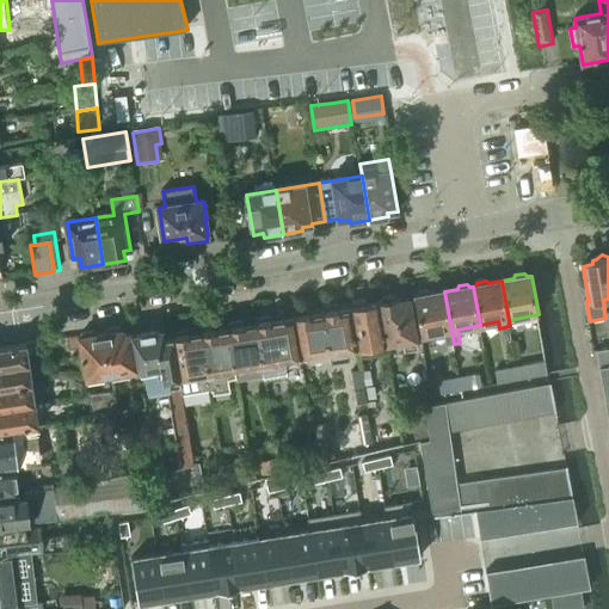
[(419,296),(416,297),(422,337),(446,332),(448,345),(454,344),(451,331),(444,291),(431,294),(429,291),(420,293),(419,296)]
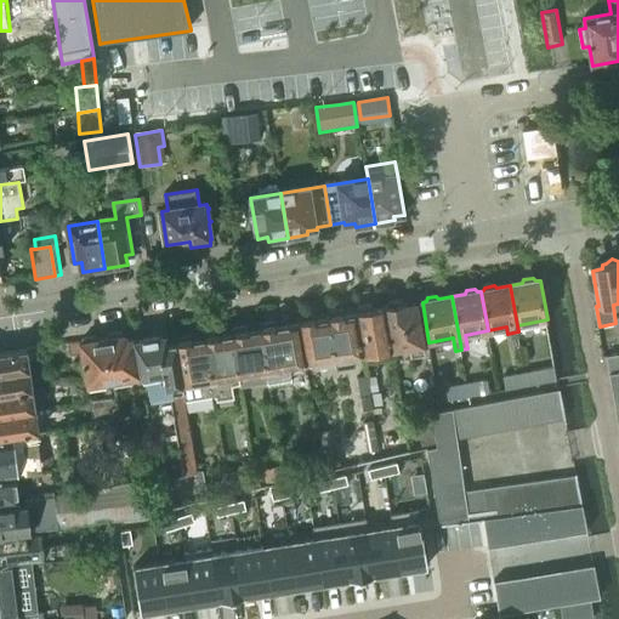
[(387,307),(386,307),(393,351),(410,348),(412,359),(426,357),(418,305),(407,306),(405,305),(404,305),(399,301),(391,302),(387,307)]
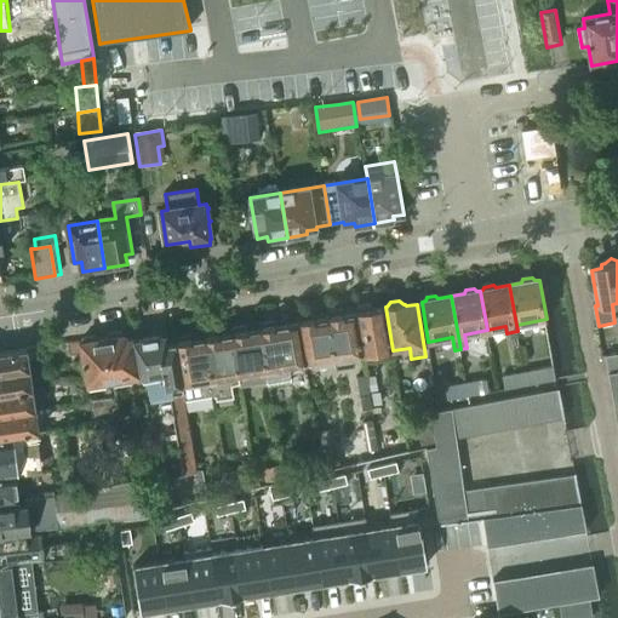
[(359,312),(356,313),(364,355),(393,350),(385,307),(372,309),(372,305),(359,308),(359,312)]
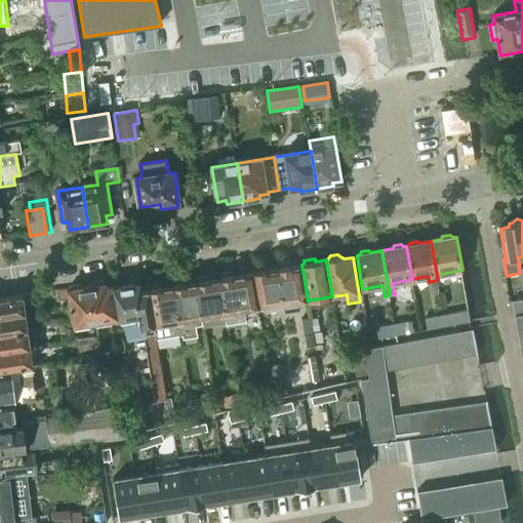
[(279,268),(277,268),(284,305),(285,314),(302,312),(299,302),(308,300),(302,265),(292,266),(290,264),(280,265),(279,268)]
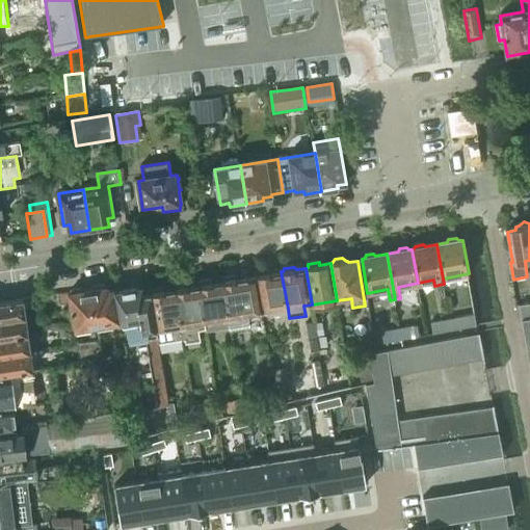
[(258,275),(256,275),(262,313),(288,309),(281,271),(271,273),(270,271),(259,272),(258,275)]
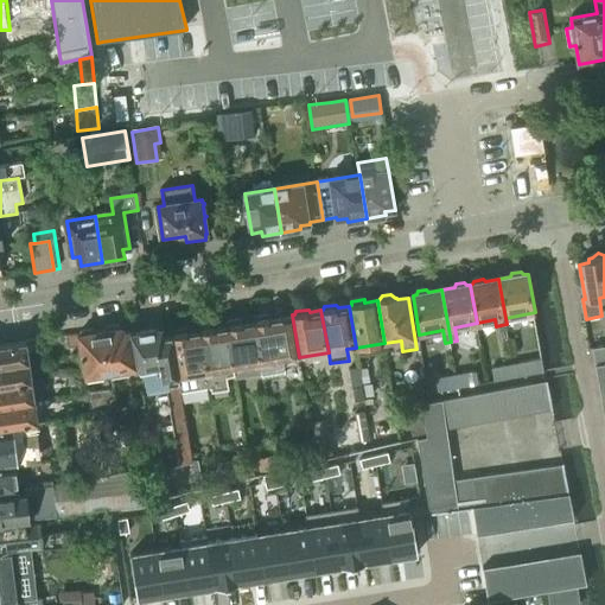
[(256,322),(255,322),(265,380),(287,376),(285,367),(297,364),(295,357),(299,357),(292,314),(271,319),(269,316),(256,318),(256,322)]
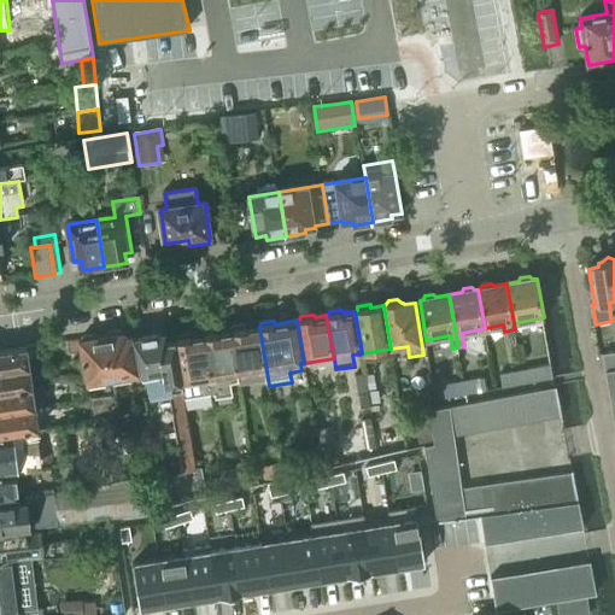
[(233,332),(232,332),(234,349),(240,386),(268,381),(268,386),(269,386),(259,327),(247,329),(246,326),(233,328),(233,332)]
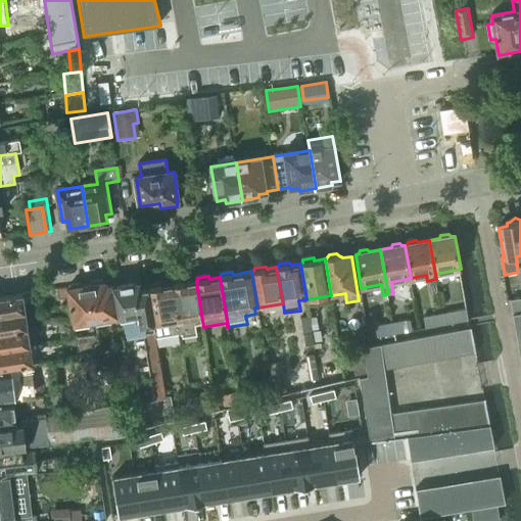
[(174,285),(173,285),(174,295),(181,334),(183,334),(184,338),(198,335),(195,318),(202,317),(198,295),(196,281),(186,283),(186,280),(174,282),(174,285)]
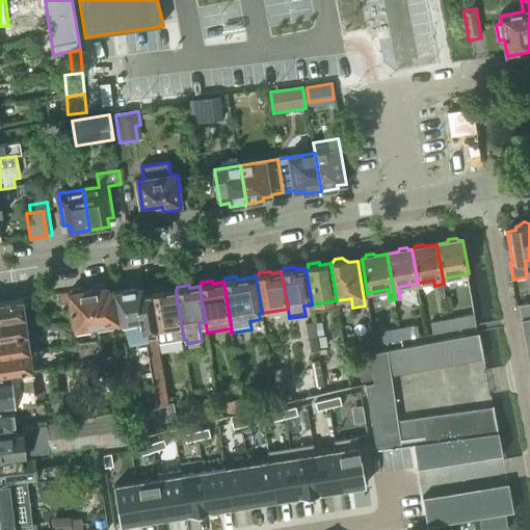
[(99,327),(122,323),(115,292),(115,290),(109,291),(108,287),(105,288),(105,286),(94,288),(95,290),(93,290),(99,327)]
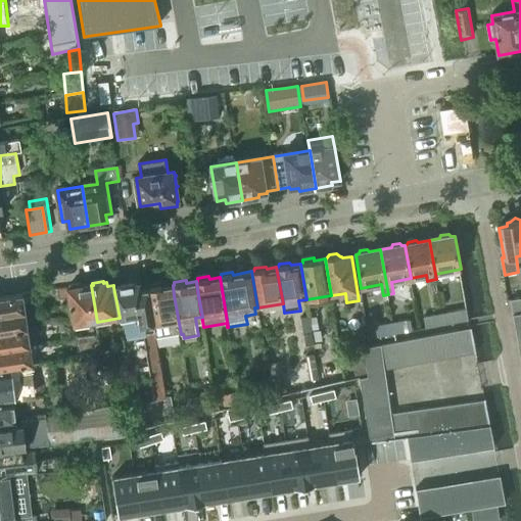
[(113,287),(120,318),(124,317),(127,336),(123,337),(134,401),(134,404),(142,403),(167,398),(156,338),(155,333),(156,333),(148,289),(141,290),(140,282),(113,287)]
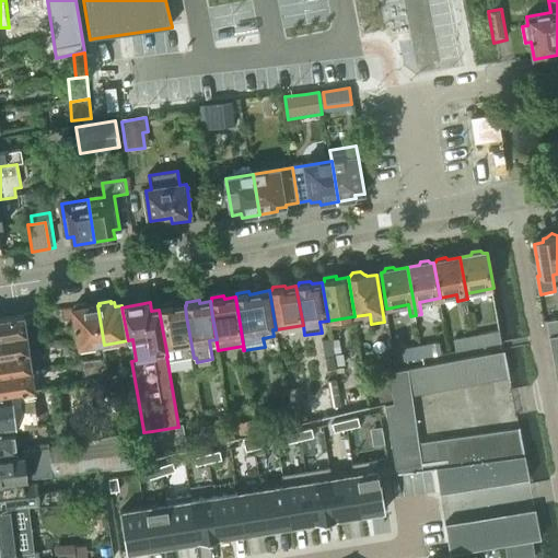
[(80,348),(104,345),(97,305),(88,307),(88,304),(76,306),(76,309),(73,310),(80,348)]
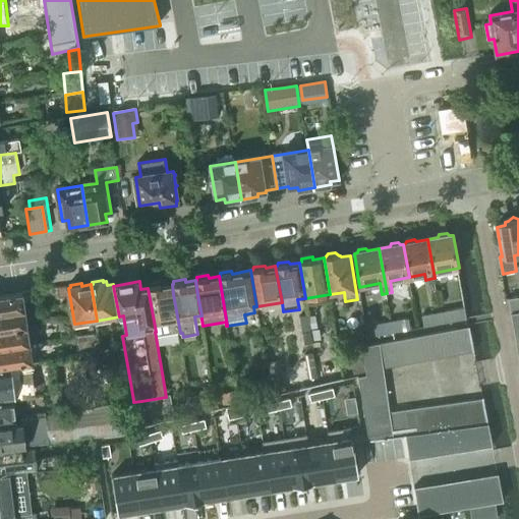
[(151,287),(148,288),(156,332),(157,337),(180,333),(173,294),(172,284),(162,285),(162,283),(150,285),(151,287)]
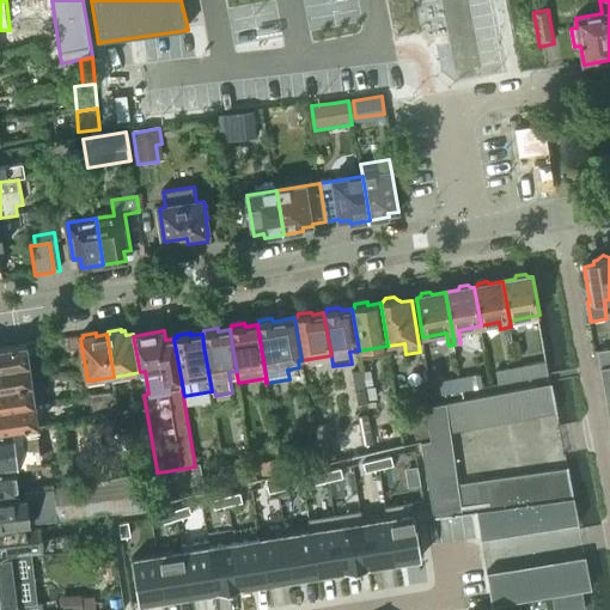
[(0,348),(0,370),(30,366),(28,345),(0,348)]
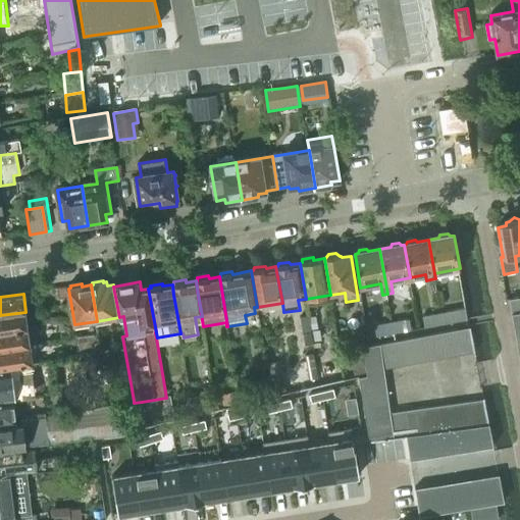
[(519,298),(510,300),(513,314),(519,312),(519,298)]
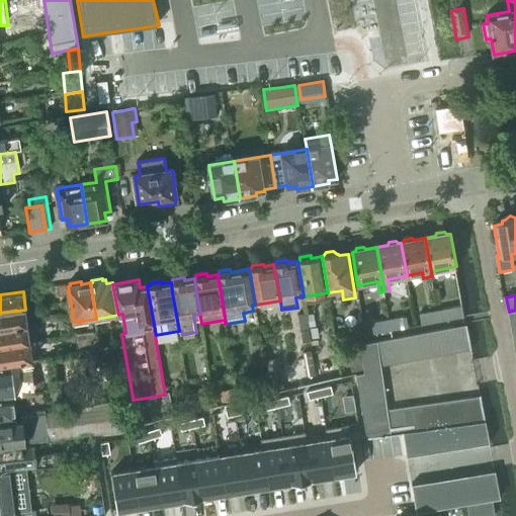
[(454,309),(437,312),(439,323),(456,320),(464,319),(462,307),(454,309)]
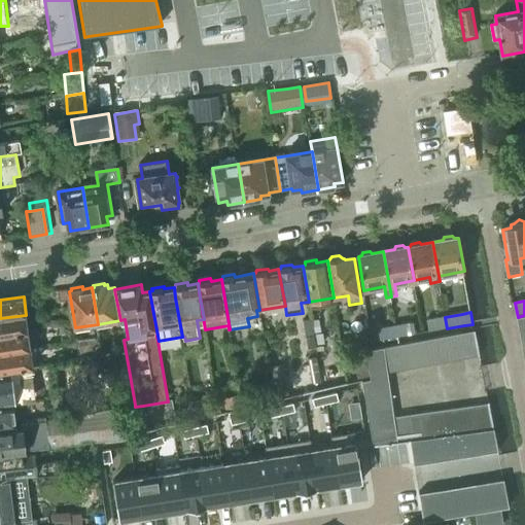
[(0,318),(0,336),(28,331),(26,315),(0,318)]
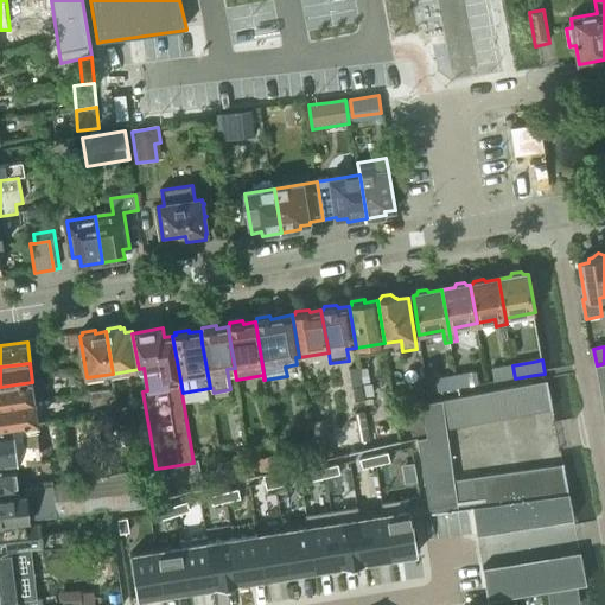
[(515,379),(513,365),(492,369),(496,383),(515,379)]
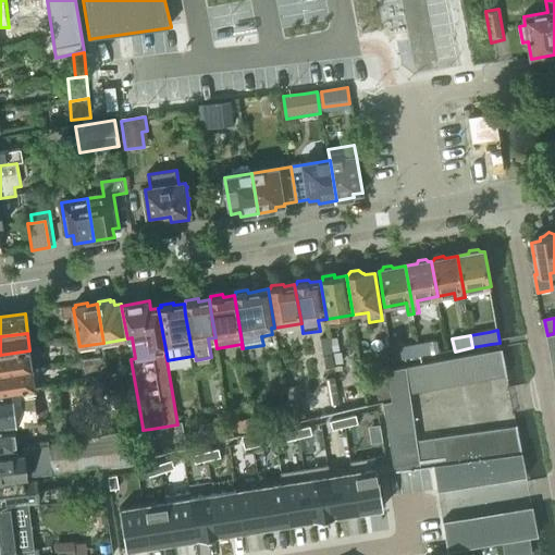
[(438,342),(419,345),(421,357),(440,354),(438,342)]
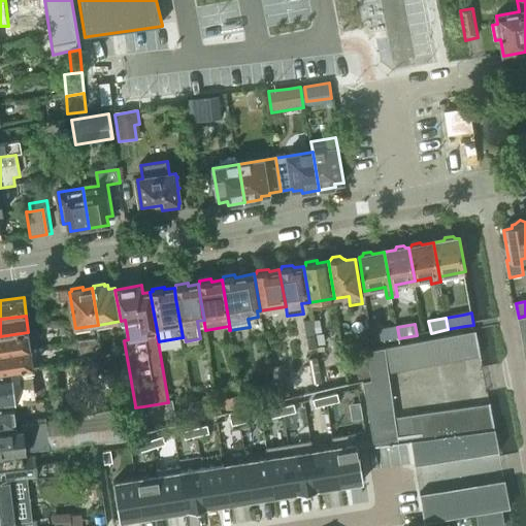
[(399,338),(397,327),(380,330),(382,342),(399,338)]
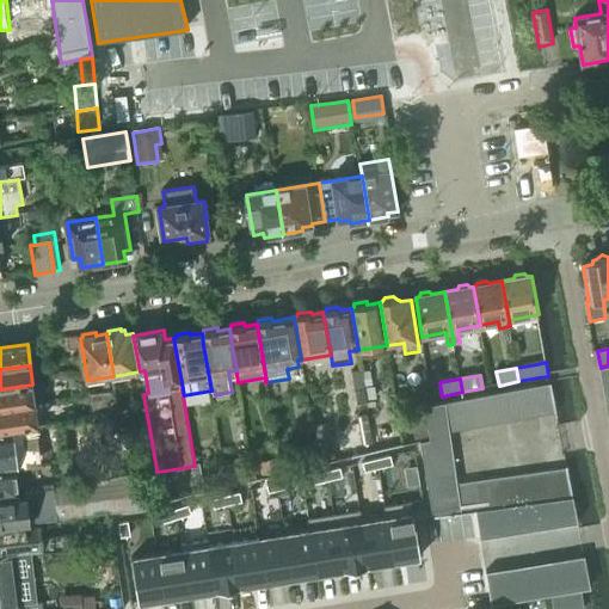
[(0,389),(0,411),(36,406),(32,385),(0,389)]
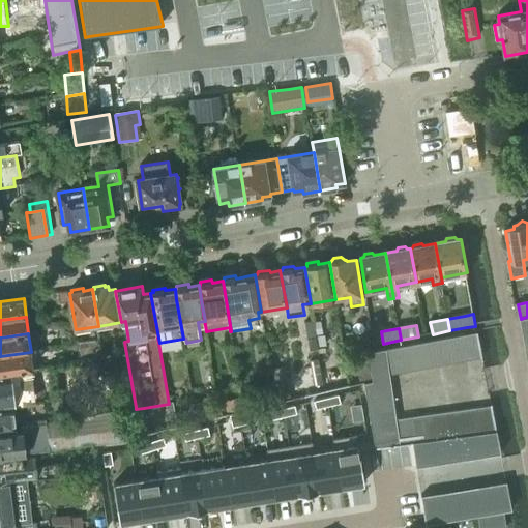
[(476,334),(463,336),(468,360),(481,358),(481,359),(484,359),(478,333),(476,334)]
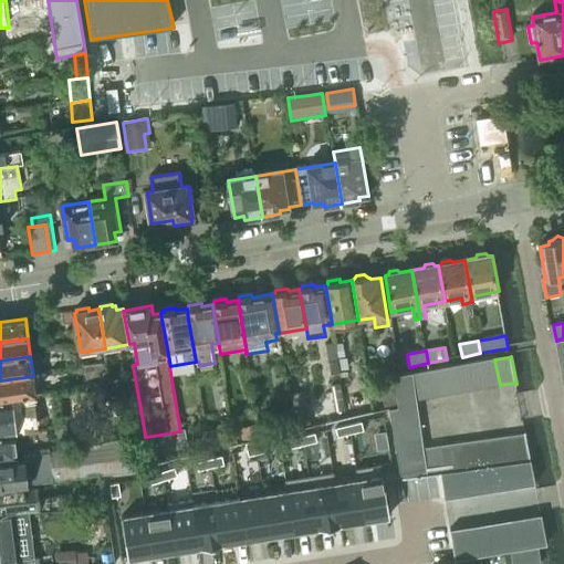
[(494,359),(481,362),(486,388),(500,385),(494,359)]
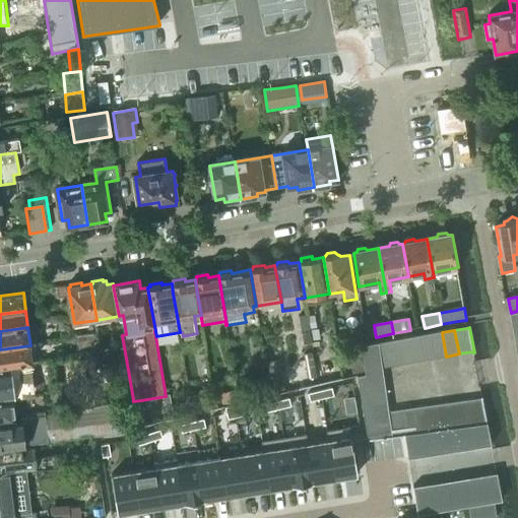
[(442,332),(429,335),(434,359),(446,357),(442,332)]
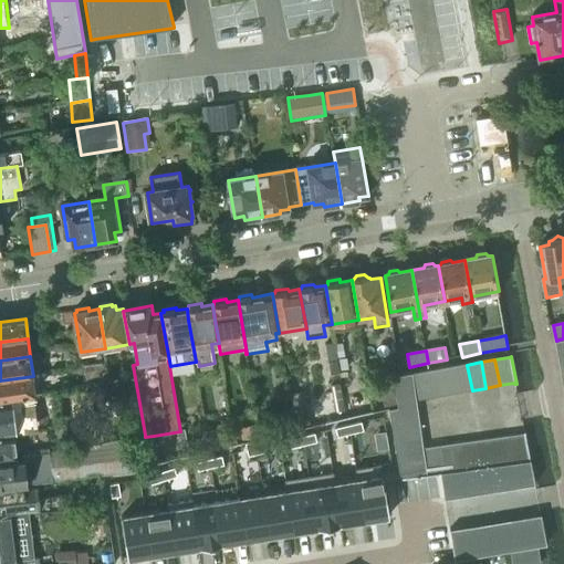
[(107,364),(84,367),(87,386),(111,383),(107,364)]
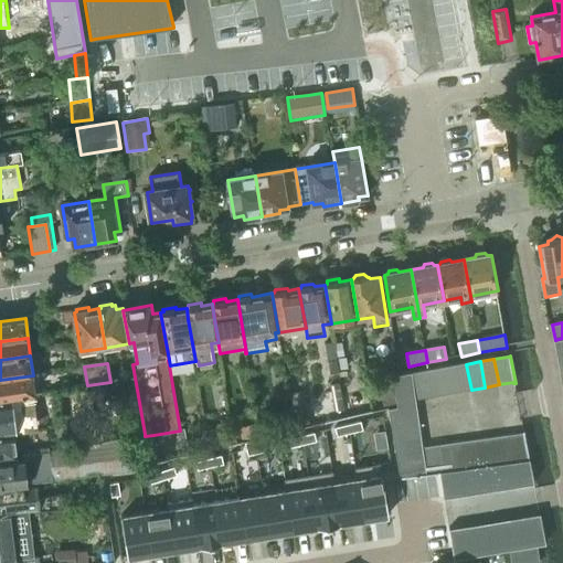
[(466,364),(453,367),(457,392),(471,390),(466,364)]
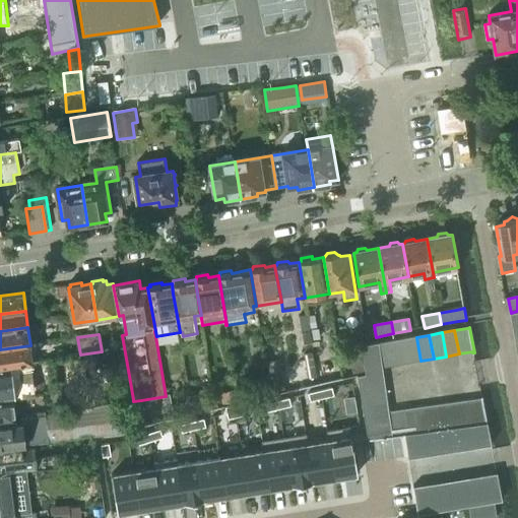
[(416,337),(403,339),(408,364),(421,361),(416,337)]
